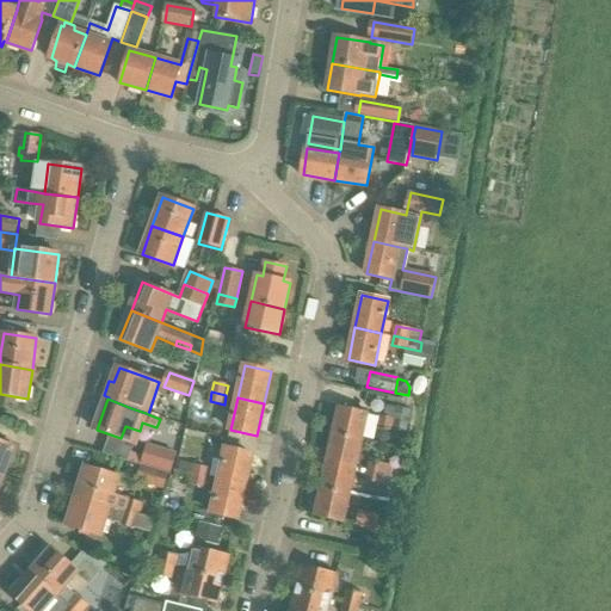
[(411,409),(393,406),(390,418),(381,415),(378,426),(406,431),(411,409)]
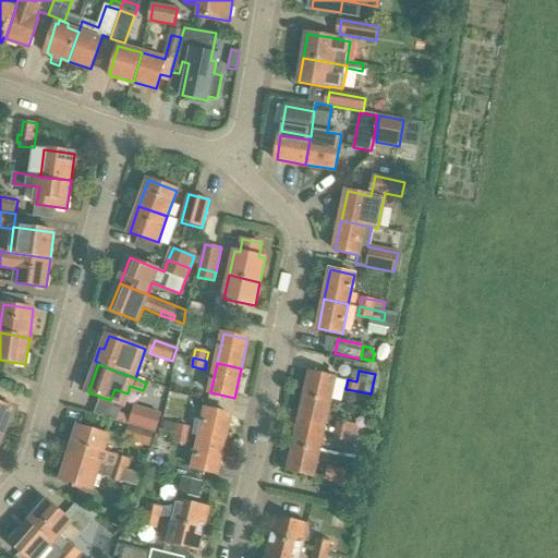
[(303,397),(330,402),(336,377),(308,372),(303,397)]
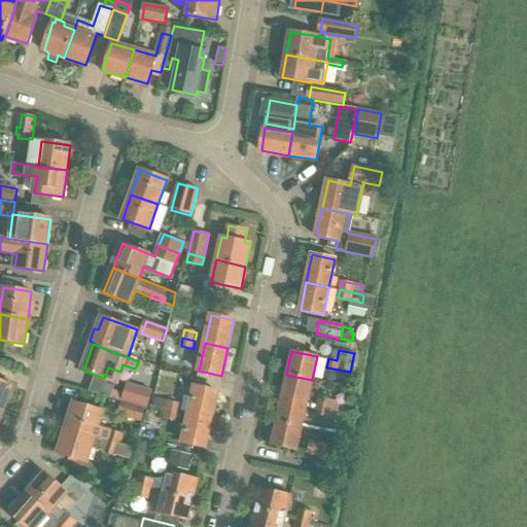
[(312,380),(286,375),(281,398),(307,403),(312,380)]
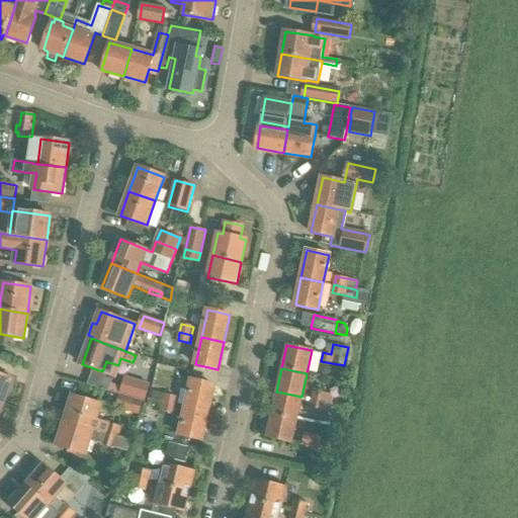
[(0,402),(3,404),(13,380),(0,375),(0,402)]
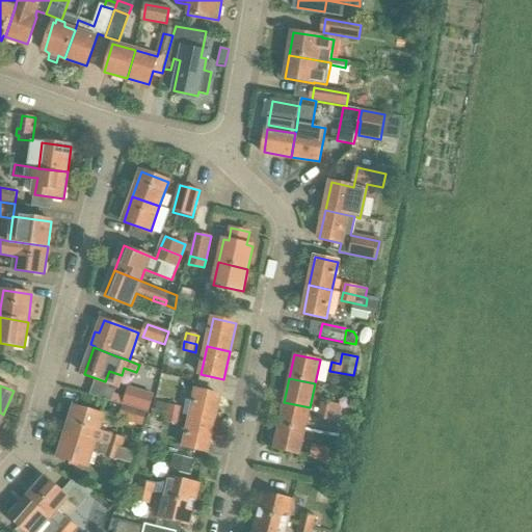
[(123,404),(148,413),(153,396),(128,388),(123,404)]
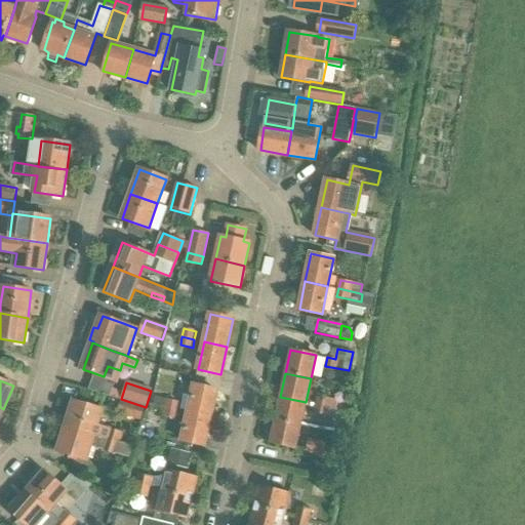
[(189,413),(210,418),(216,391),(195,386),(189,413)]
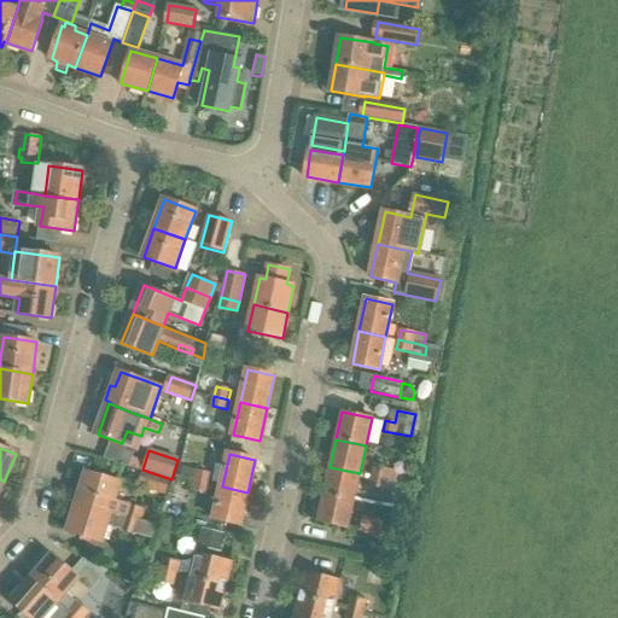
[(372,476),(386,479),(386,478),(396,481),(398,481),(409,483),(412,473),(374,466),(372,476)]
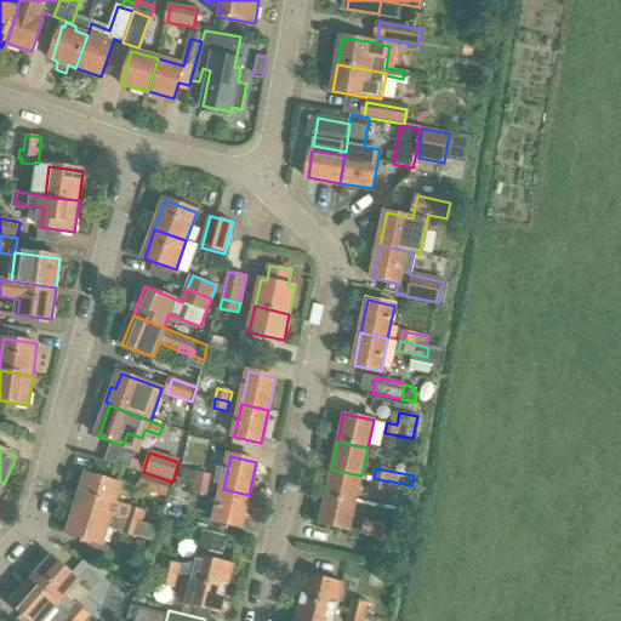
[(325,497),(355,503),(362,476),(331,469),(325,497)]
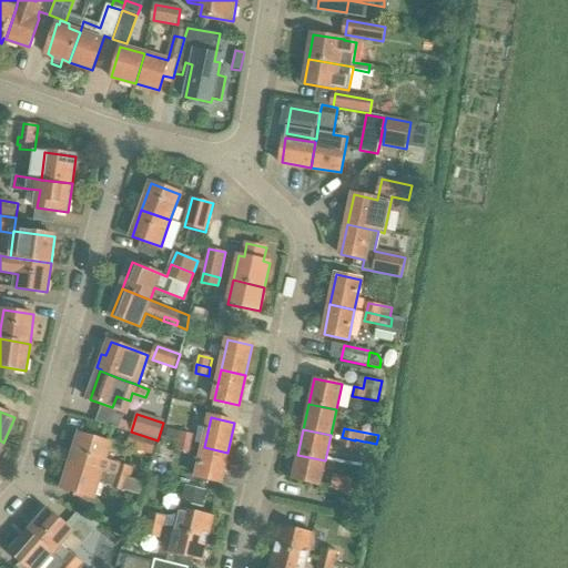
[(179,433),(178,440),(193,444),(194,436),(179,433)]
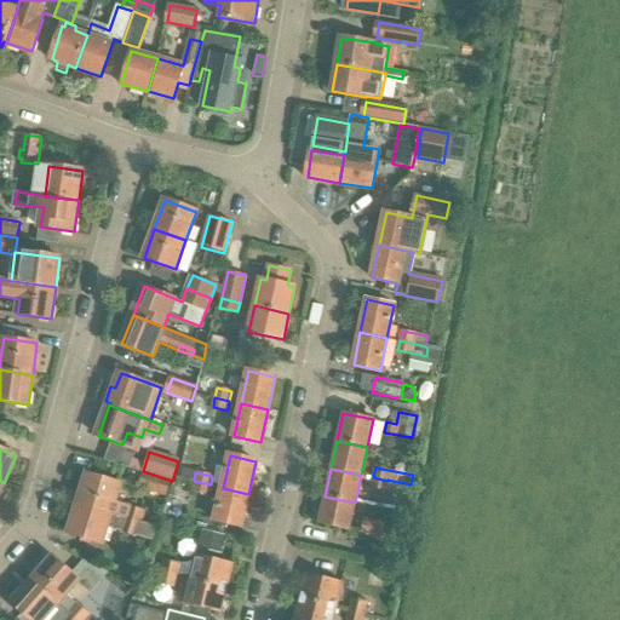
[(170,481),(145,474),(141,487),(165,495),(170,481)]
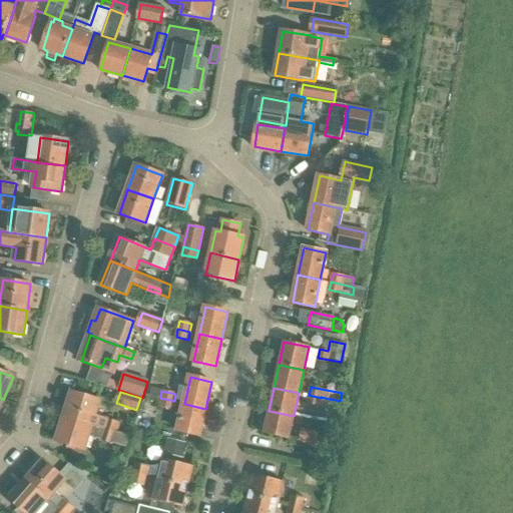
[(99,401),(72,393),(65,417),(116,433),(117,433),(120,424),(107,420),(95,416),(99,401)]
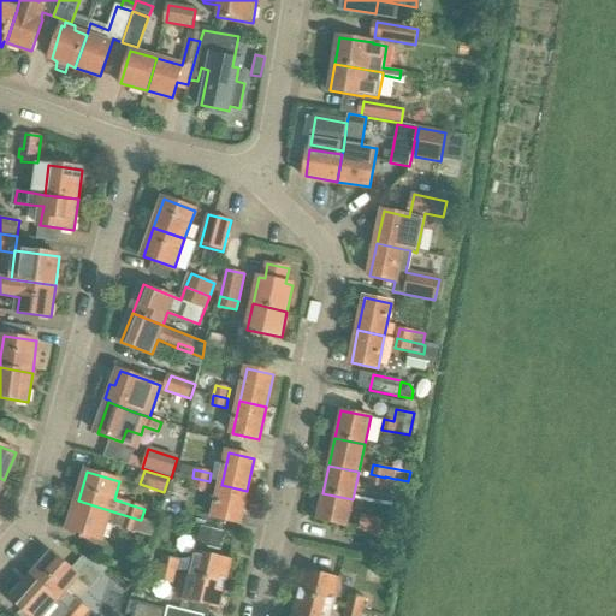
[(385,478),(371,474),(368,486),(383,489),(385,478)]
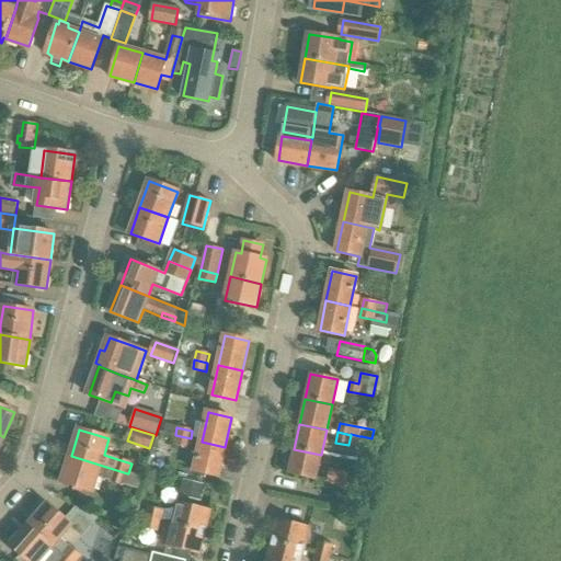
[(168,434),(167,443),(175,444),(175,446),(189,448),(191,438),(175,435),(168,434)]
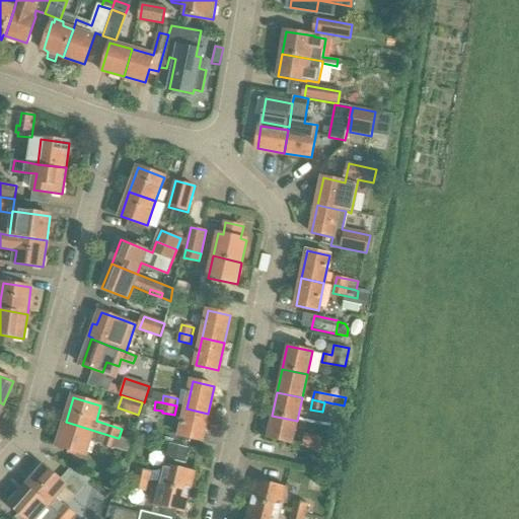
[(324,402),(322,412),(331,414),(335,403),(332,403),(324,401),(324,402)]
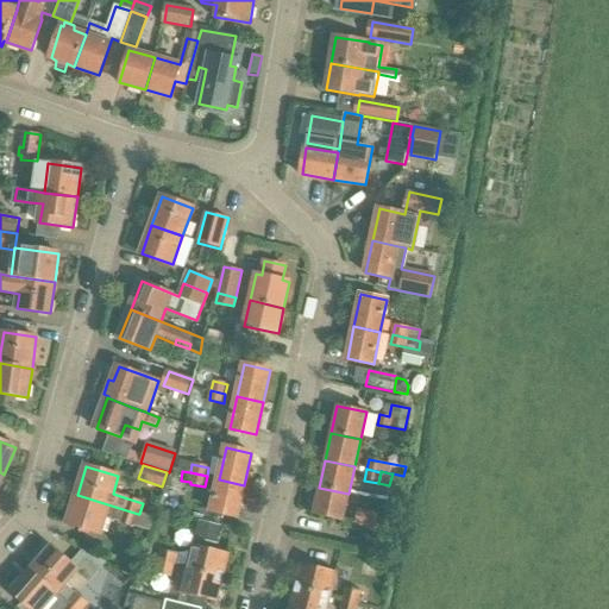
[(244,485),(219,479),(212,512),(237,516),(244,485)]
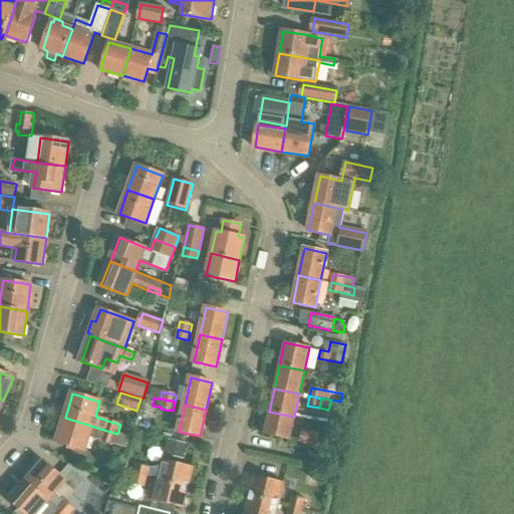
[(294,417),(269,412),(265,435),(289,440),(294,417)]
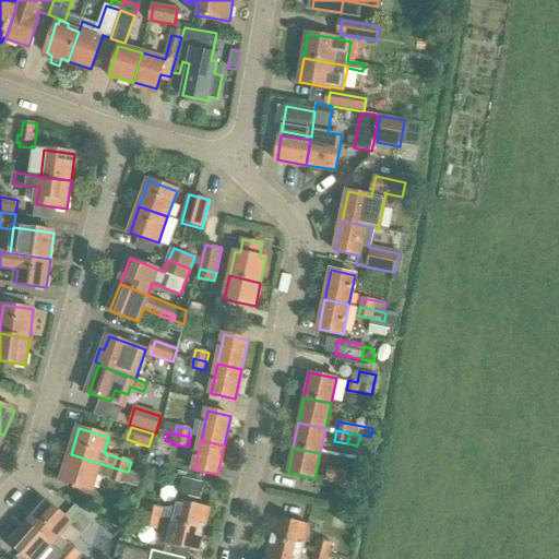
[(141,476),(128,472),(127,472),(71,454),(63,480),(92,489),(97,475),(138,487),(141,476)]
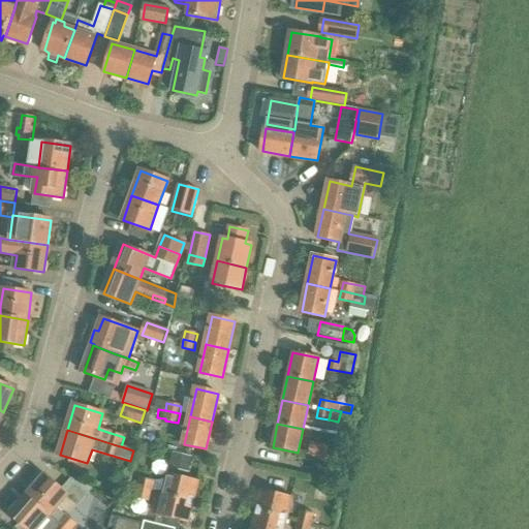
[(329,446),(311,443),(309,456),(325,459),(329,446)]
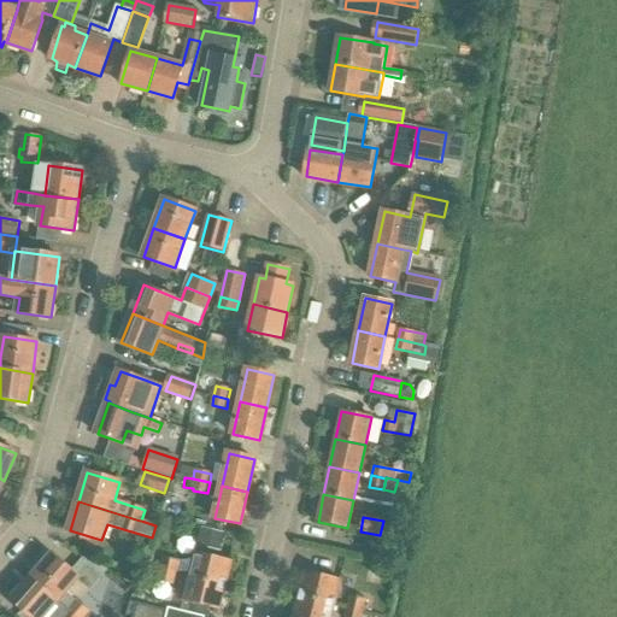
[(200,527),(197,546),(221,552),(225,533),(200,527)]
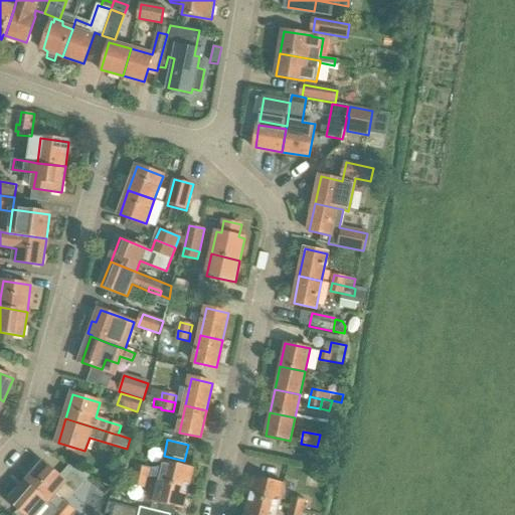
[(159,482),(187,489),(192,469),(164,462),(159,482)]
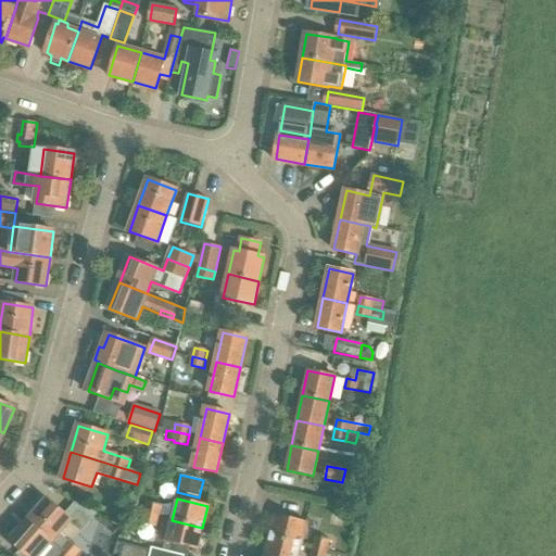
[(48,501),(29,520),(63,550),(71,541),(61,532),(71,520),(48,501)]
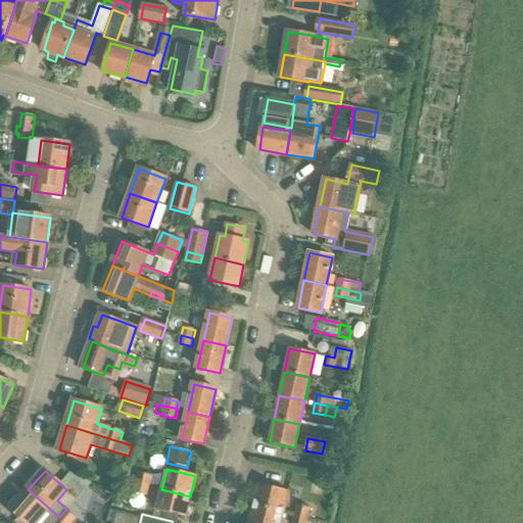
[(139,473),(136,483),(149,486),(151,476),(139,473)]
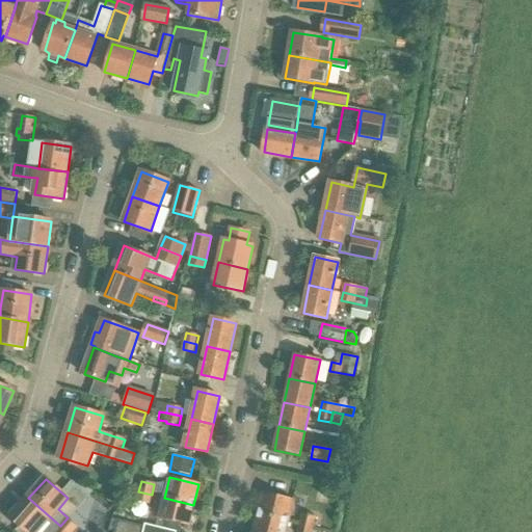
[(136,501),(137,501),(150,504),(152,495),(138,491),(136,501)]
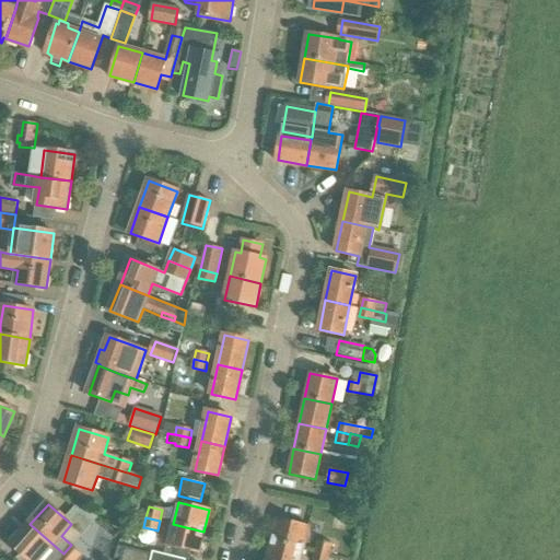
[(271,540),(303,548),(307,526),(277,518),(271,540)]
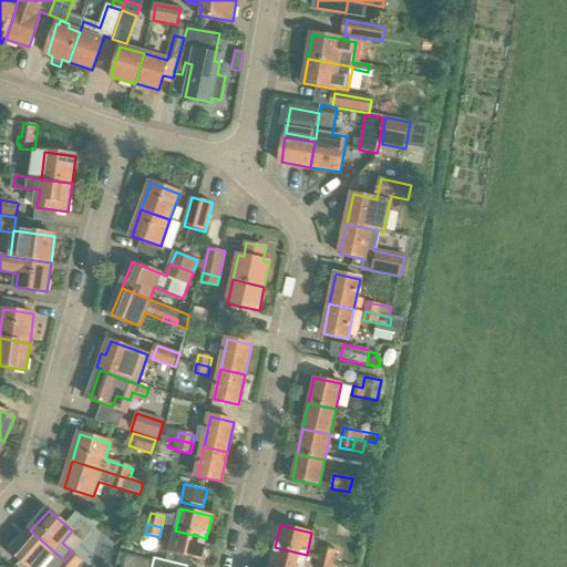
[(30,531),(12,552),(29,566),(40,566),(44,563),(50,566),(71,566),(64,560),(30,531)]
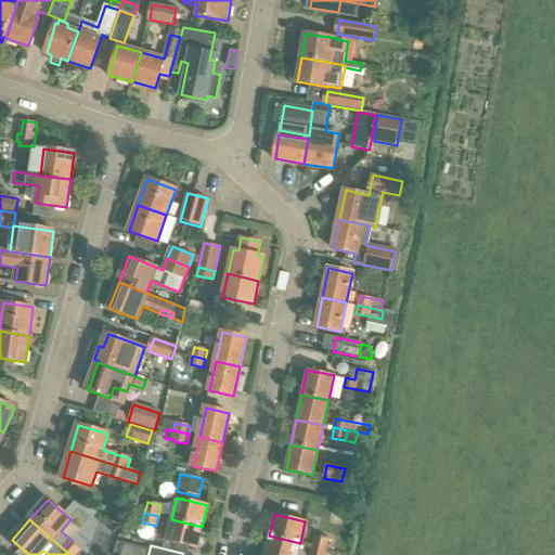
[(202,527),(171,519),(166,541),(196,549),(202,527)]
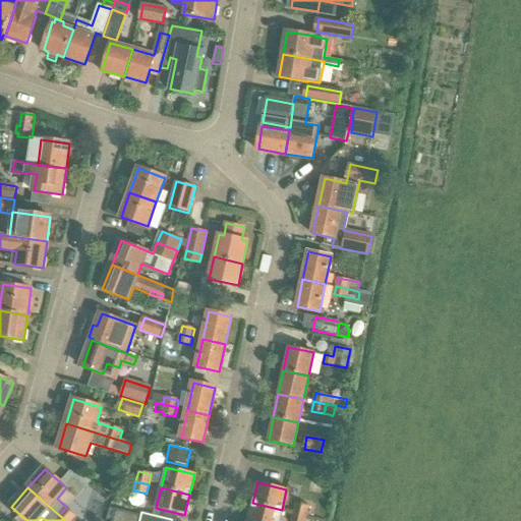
[(278,520),(282,510),(252,503),(247,520),(278,520)]
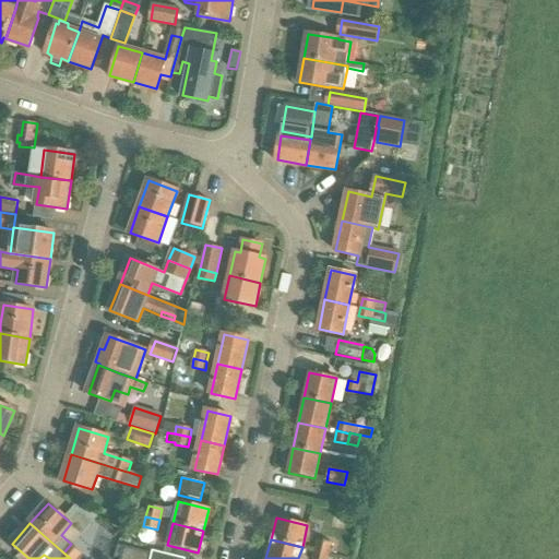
[(316,550),(329,554),(331,544),(318,540),(316,550)]
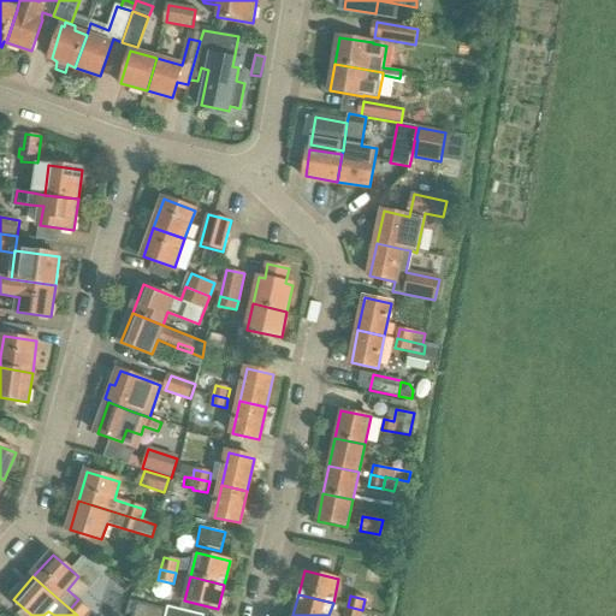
[(132,615),(165,615),(166,610),(136,603),(132,615)]
